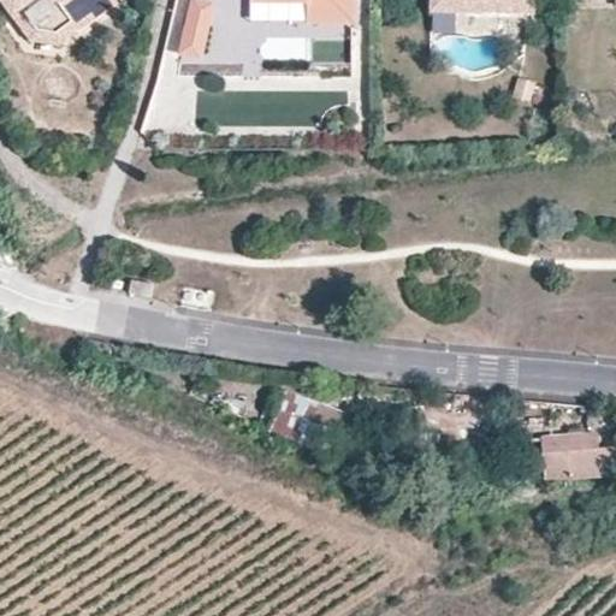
[(0,0),(12,18),(22,11),(36,33),(57,36),(72,25),(78,34),(118,5),(114,0),(0,0)]
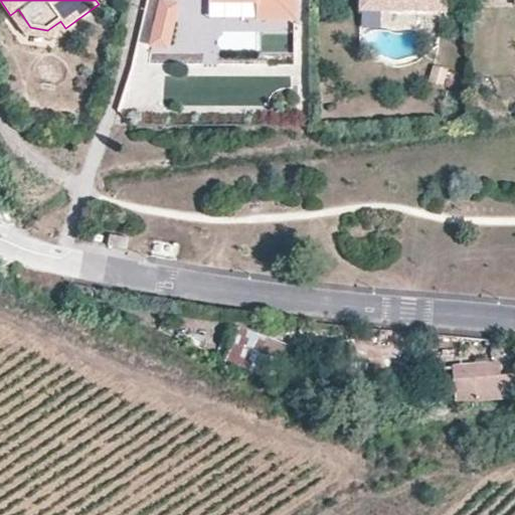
[(296,19),(295,0),(209,0),(210,3),(256,3),(258,19),(296,19)]
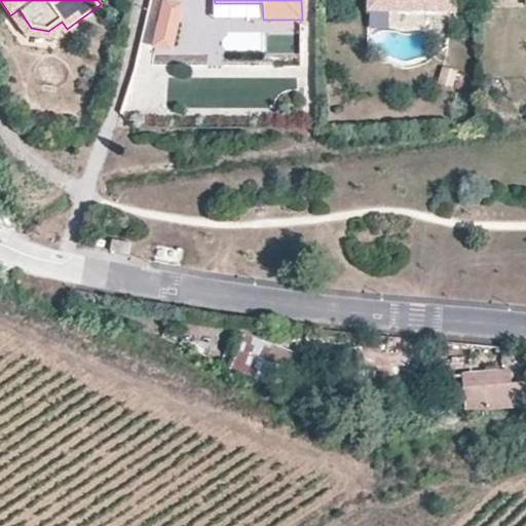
[(456,13),(456,0),(369,0),(370,3),(413,3),(413,13),(456,13)]
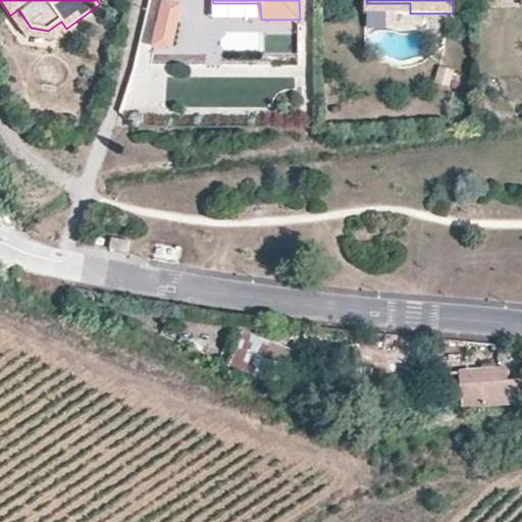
[(165,2),(155,46),(169,49),(180,5),(165,2)]
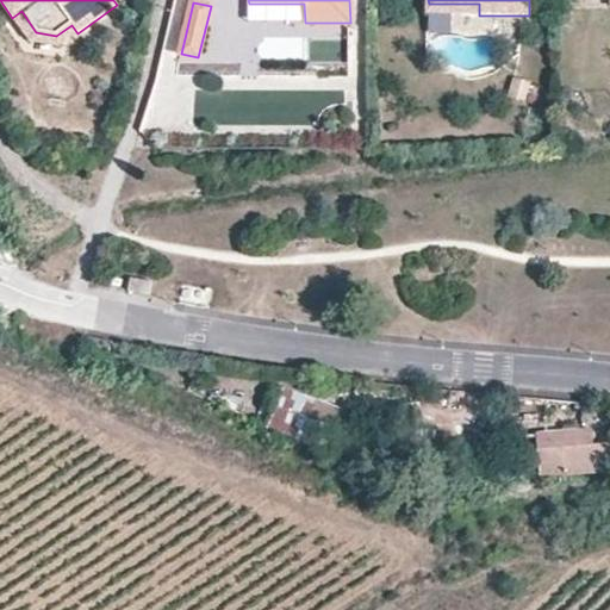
[(428,16),(479,16),(479,4),(429,4),(428,16)]
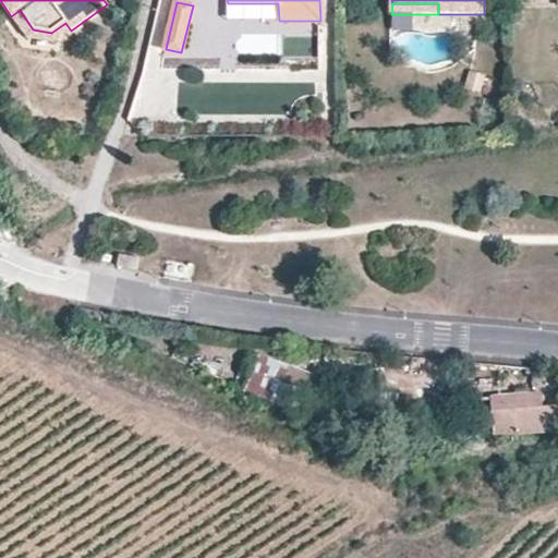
[(20,10),(11,16),(27,38),(53,43),(71,31),(65,23),(51,33),(33,29),(20,10)]
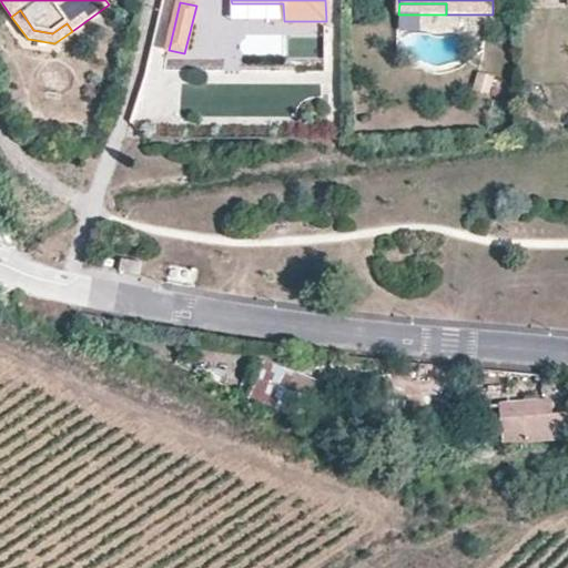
[(478,73),(474,91),(493,94),(497,78),(478,73)]
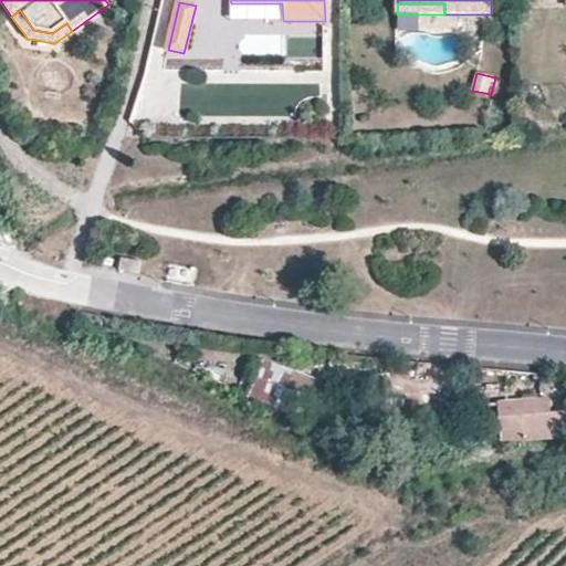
[(122,258),(119,271),(138,275),(142,262),(122,258)]
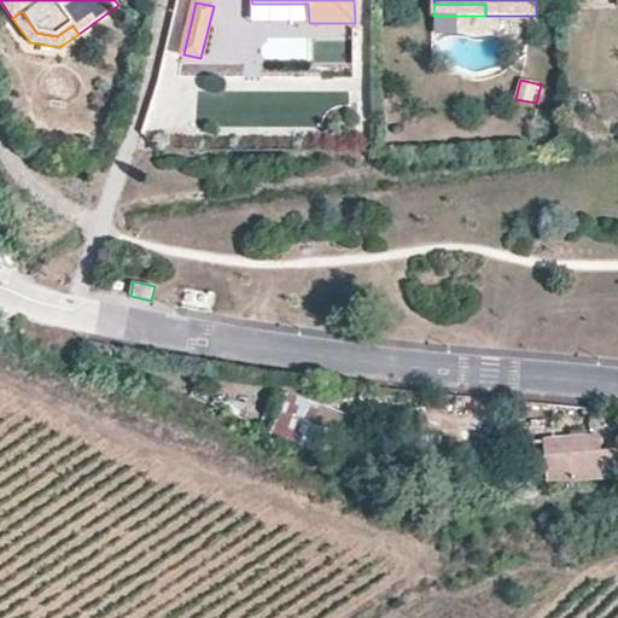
[(86,340),(85,345),(109,357),(112,348),(86,340)]
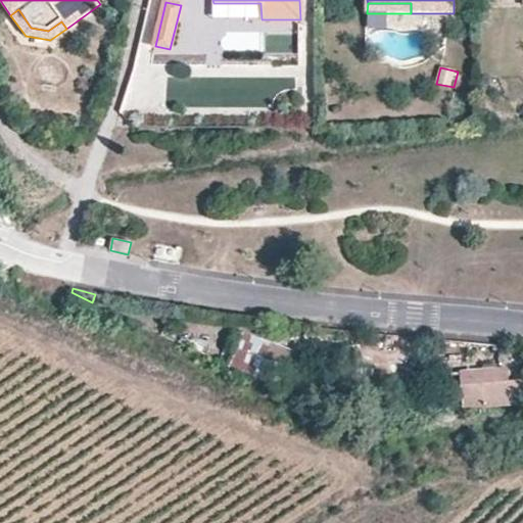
[(243,332),(230,367),(279,385),(291,349),(243,332)]
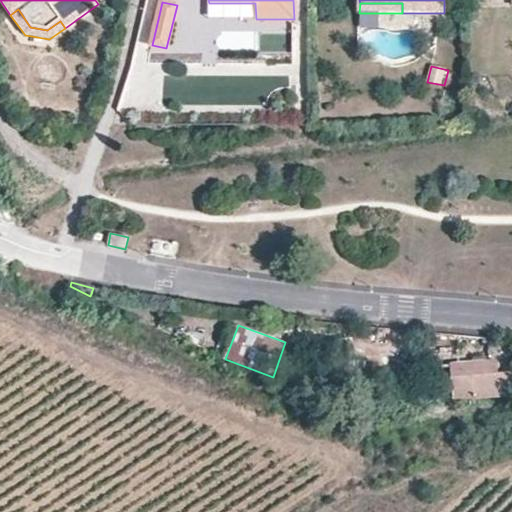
[(453,396),(510,396),(511,379),(511,372),(497,373),(496,359),(451,364),(453,396)]
